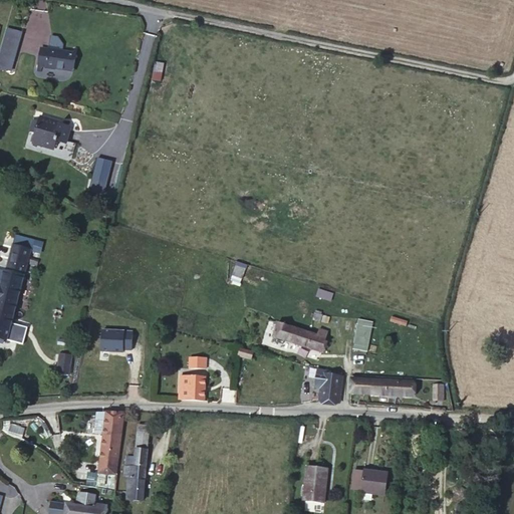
[(21,33),(7,29),(0,51),(0,66),(11,70),(21,33)]
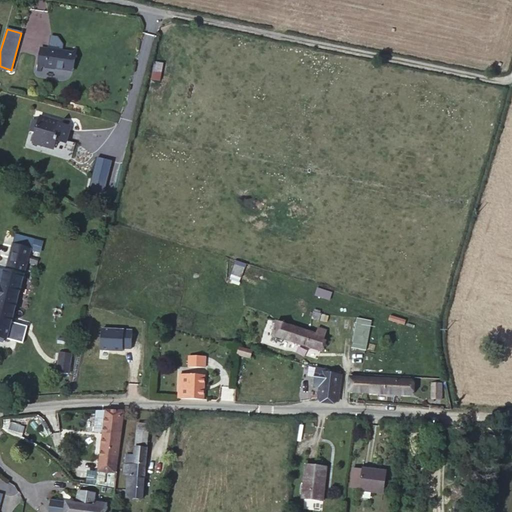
[(48,49),(41,48),(38,65),(42,66),(45,66),(45,67),(55,69),(55,68),(73,71),(75,53),(74,53),(59,51),(59,48),(49,46),(48,49)]
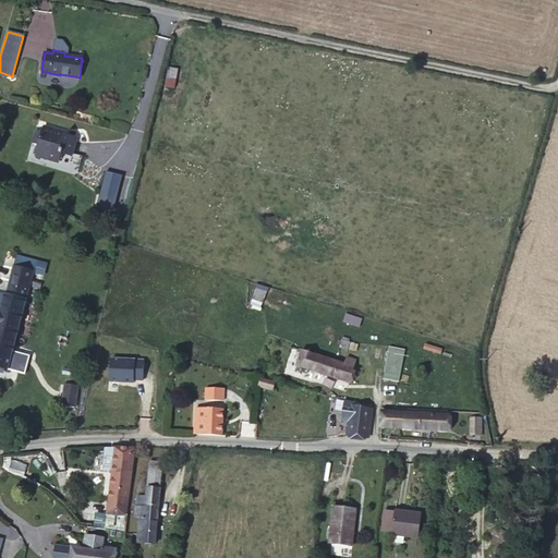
[(168,67),(165,84),(172,85),(176,69),(168,67)]
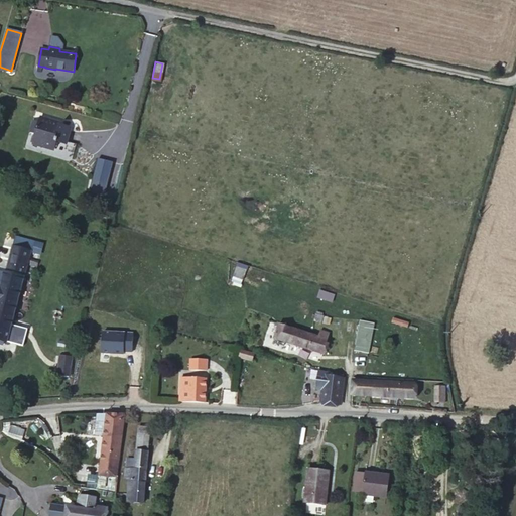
[(60,123),(40,117),(38,122),(35,134),(32,143),(42,146),(42,145),(55,149),(55,148),(54,147),(55,142),(57,142),(58,139),(67,142),(71,127),(60,124),(60,123)]
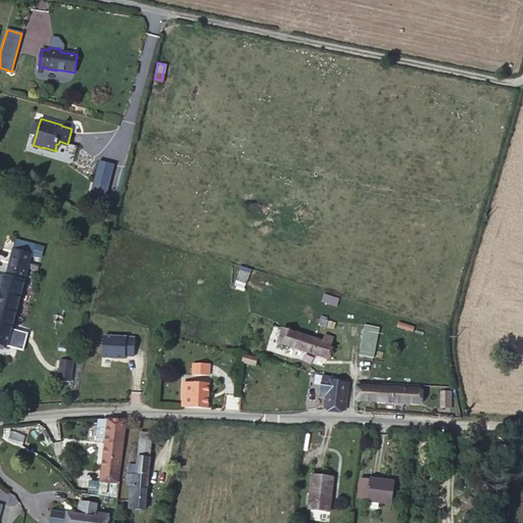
[(36,136),(39,124),(34,123),(31,135),(36,136)]
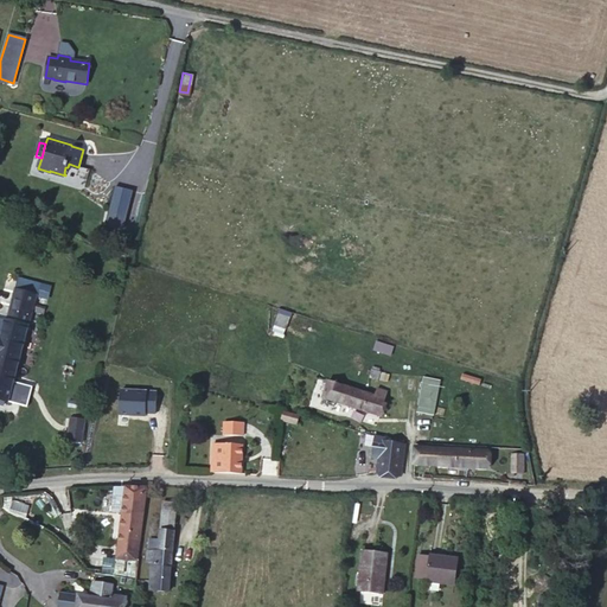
[(0,400),(8,402),(37,295),(16,291),(7,320),(5,319),(2,332),(1,332),(0,332),(0,400)]
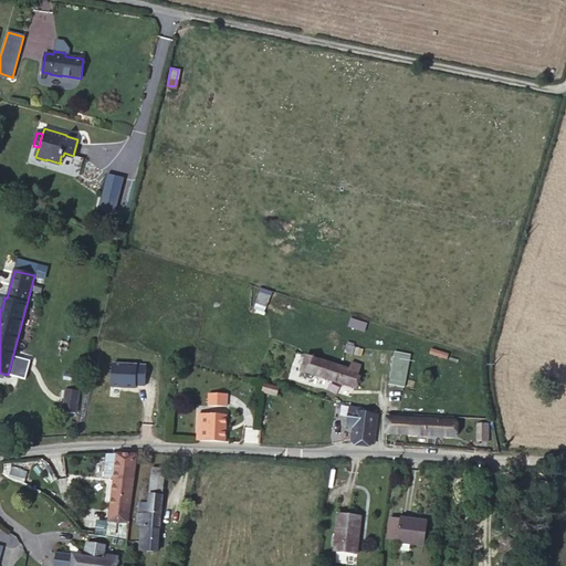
[(253,310),(264,313),(271,291),(260,287),(253,310)]
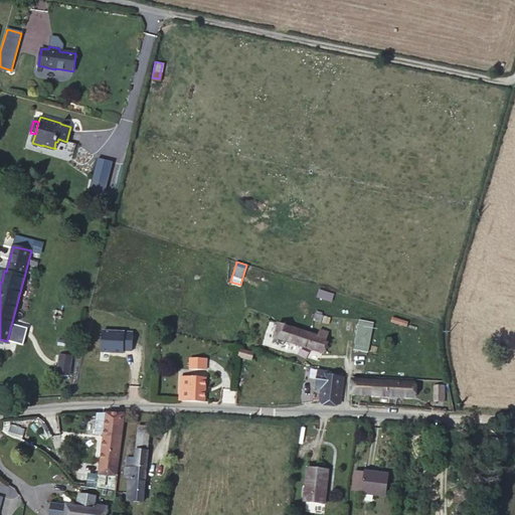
[(317,296),(332,300),(334,292),(318,289),(317,296)]
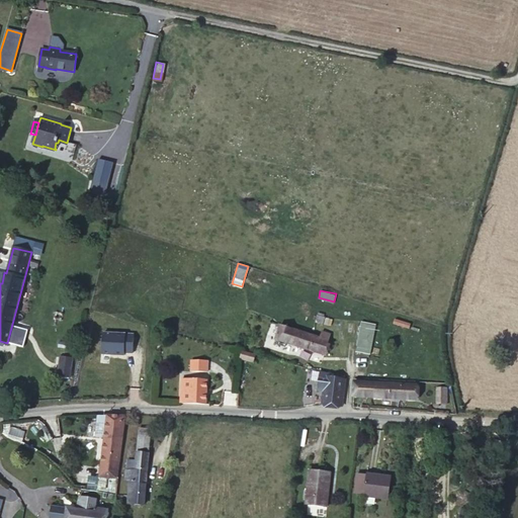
[(359,320),(355,351),(371,353),(375,322),(359,320)]
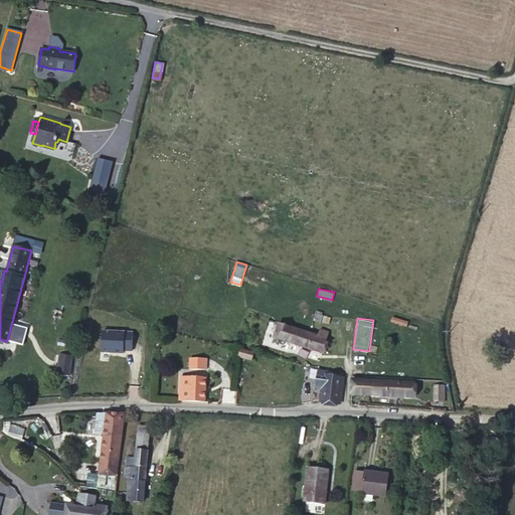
[(316,330),(283,319),(278,335),(324,349),(331,326),(319,322),(316,330)]
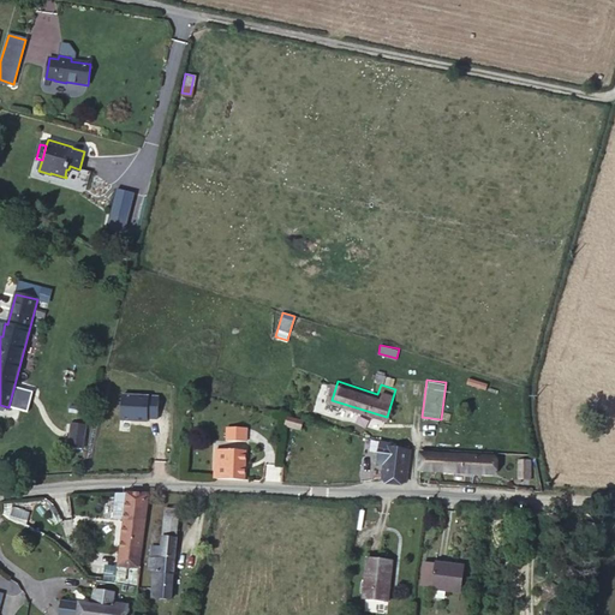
[(309,413),(292,408),(291,416),(306,419),(309,413)]
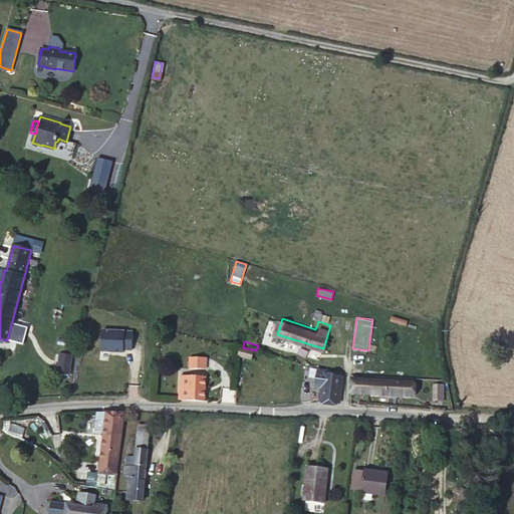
[(210,354),(194,353),(194,364),(209,365),(210,354)]
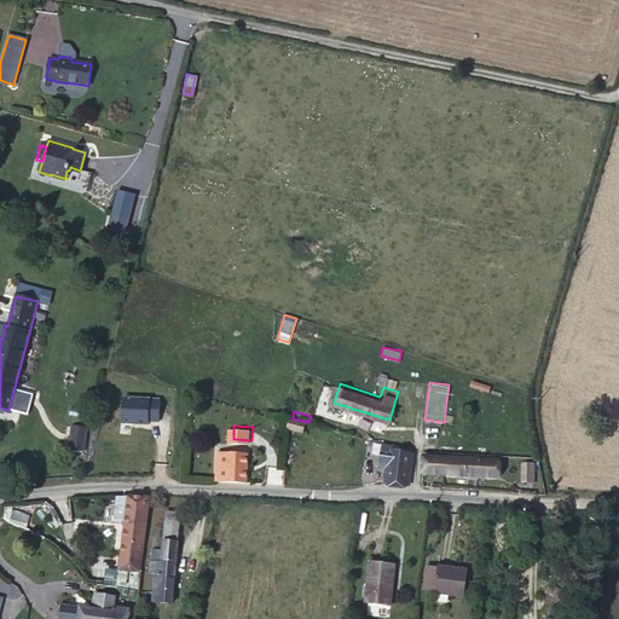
[(73,427),(68,449),(84,451),(87,429),(73,427)]
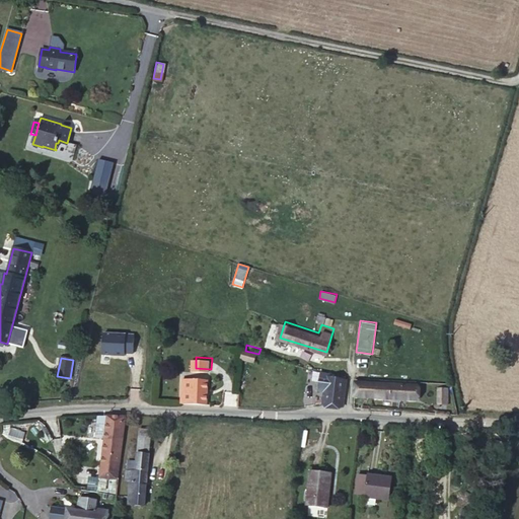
[(351,371),(320,363),(317,380),(323,381),(319,403),(345,405),(352,375),(351,374),(351,371)]
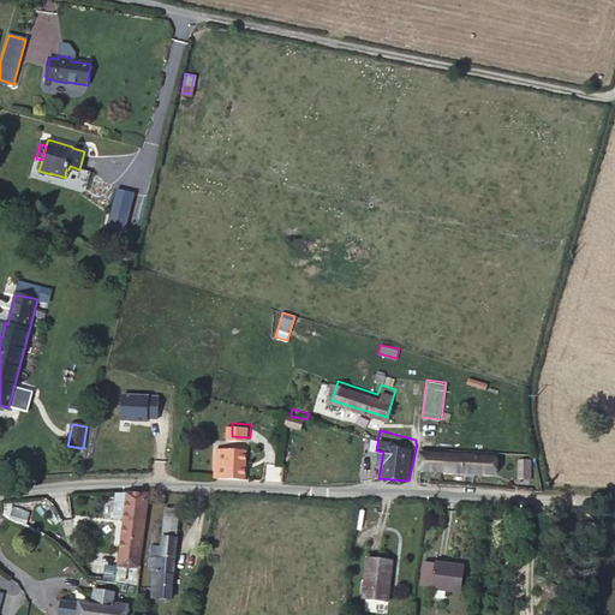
[(219,446),(216,478),(248,479),(250,447),(219,446)]
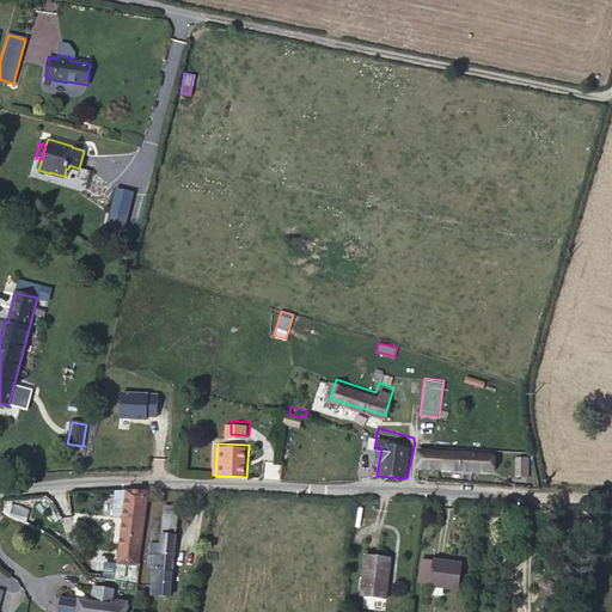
[(477,453),(478,448),(463,447),(461,452),(432,451),(429,466),(494,470),(495,453),(477,453)]
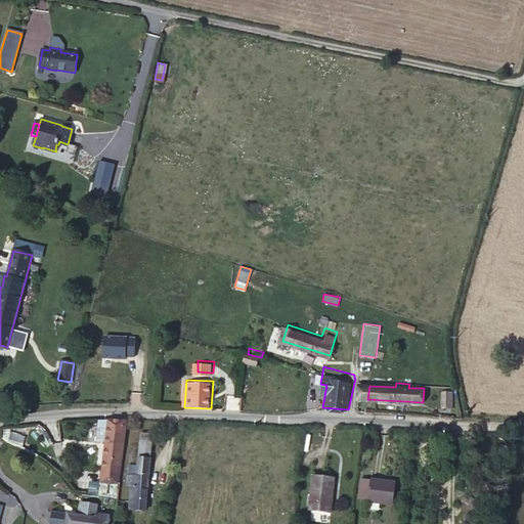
[(450,407),(451,390),(441,390),(440,407),(450,407)]
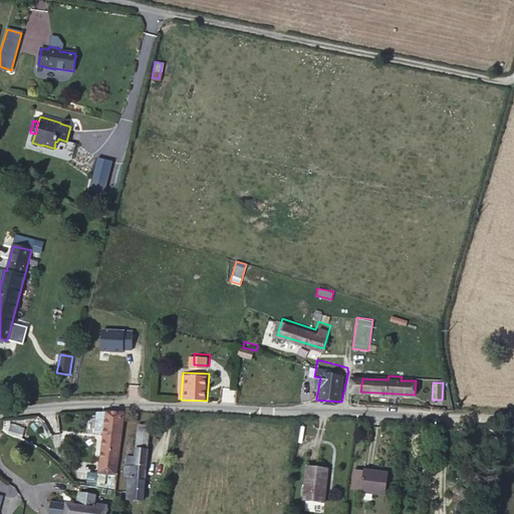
[(117,414),(93,413),(91,434),(101,435),(98,466),(105,467),(104,475),(112,476),(117,414)]
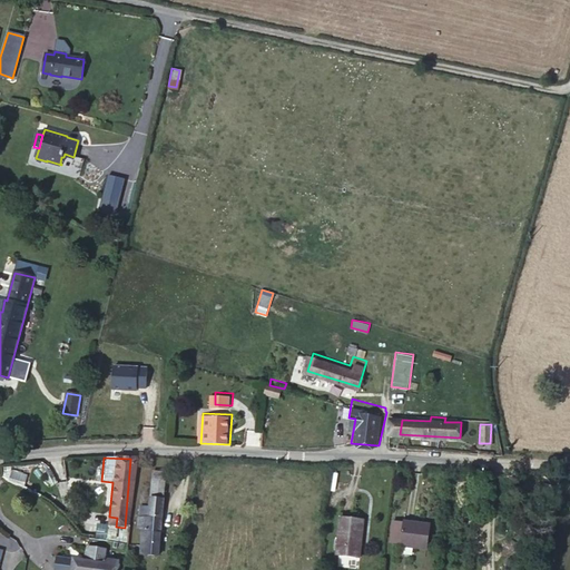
[(153,556),(163,463),(149,462),(140,542),(136,542),(135,554),(153,556)]
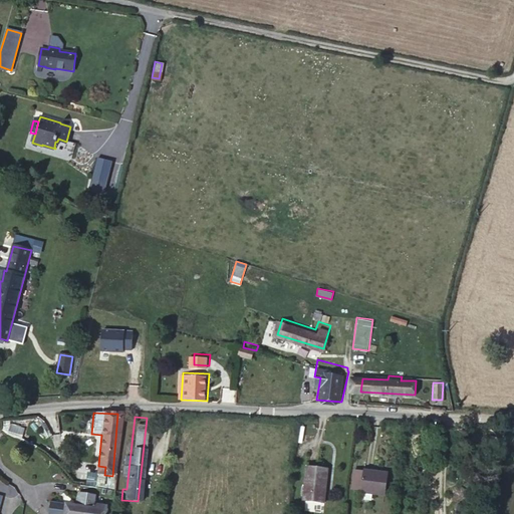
[(366,465),(343,462),(340,483),(364,486),(366,465)]
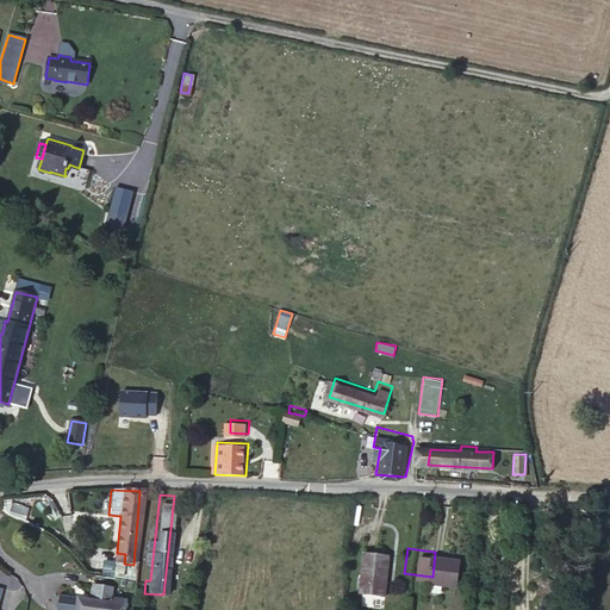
[(386,593),(388,552),(360,551),(359,592),(386,593)]
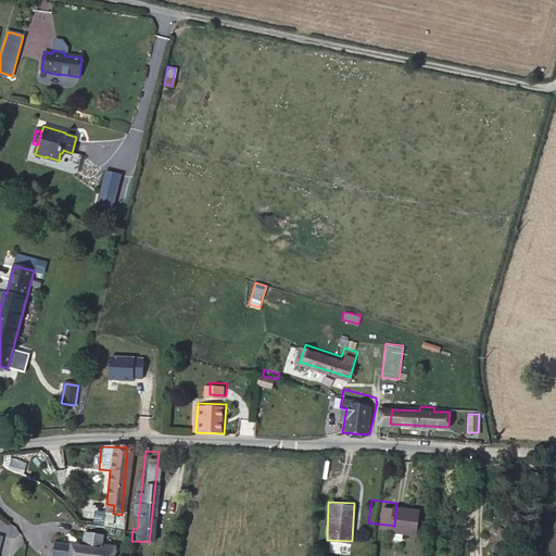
[(113,514),(105,514),(104,529),(119,532),(122,515),(113,514)]
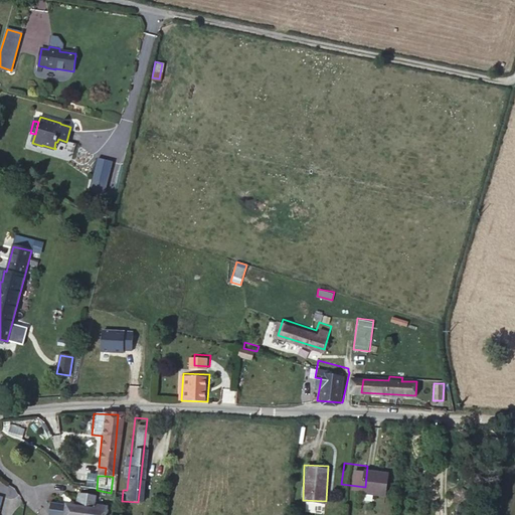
[(94,494),(83,492),(81,505),(66,503),(64,514),(109,514),(110,505),(92,503),(94,494)]
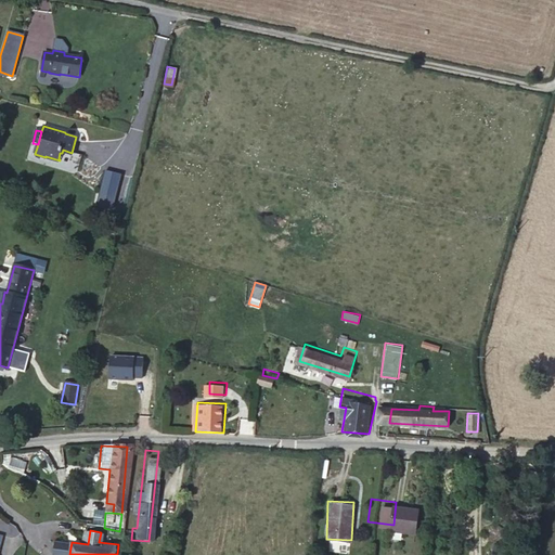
[(500,554),(503,543),(490,540),(486,554),(500,554)]
